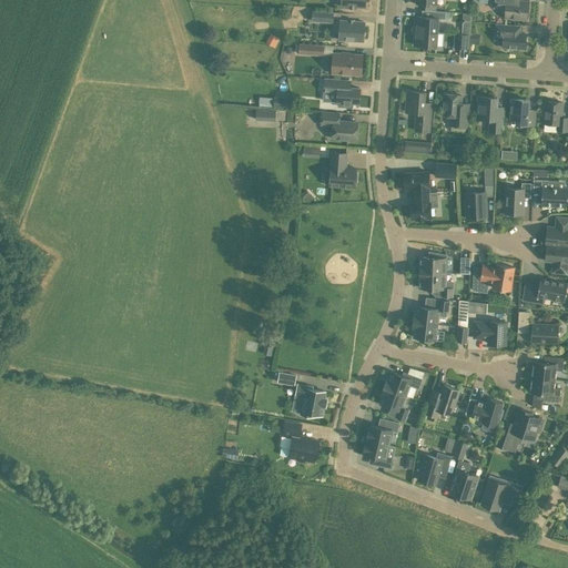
[(526,18),(528,0),(521,0),(492,0),(492,8),(505,9),(504,17),(526,18)]
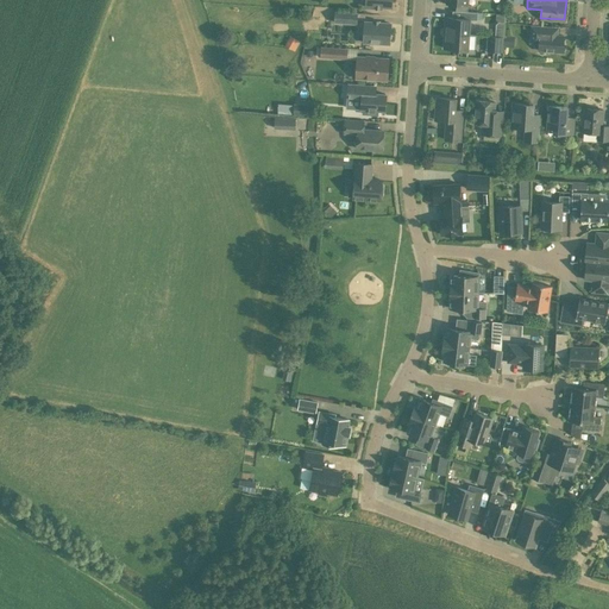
[(518,14),(514,10),(510,10),(507,13),(507,17),(510,20),(514,20),(518,18),(518,14)]
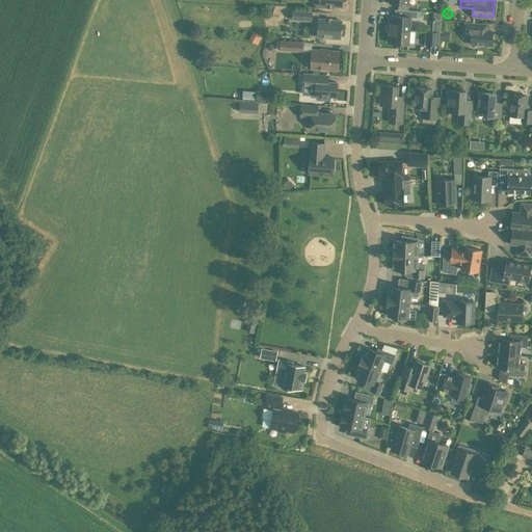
[(292,9),(291,20),(312,22),(313,11),(292,9)]
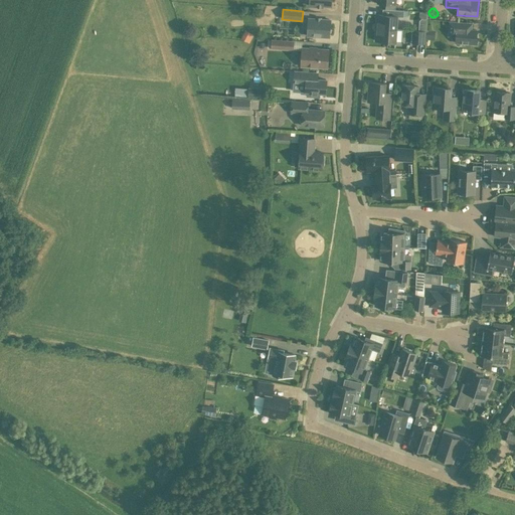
[(395,28),(396,16),(403,16),(403,15),(408,16),(408,10),(403,10),(391,9),(390,15),(376,14),(375,27),(395,28)]
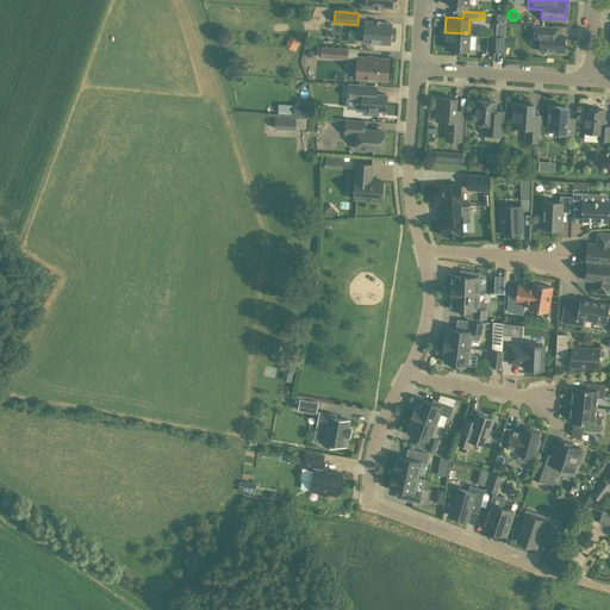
[(365,20),(363,41),(390,43),(390,39),(391,38),(392,36),(391,35),(390,32),(391,23),(365,20)]
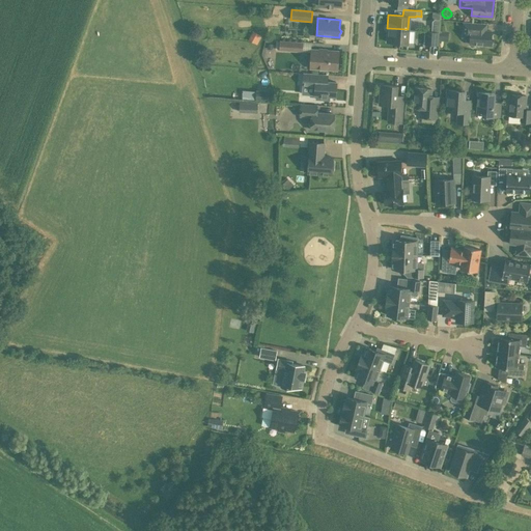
[(490,45),(492,31),(483,30),(483,24),(464,22),(463,37),(470,38),(469,43),(490,45)]
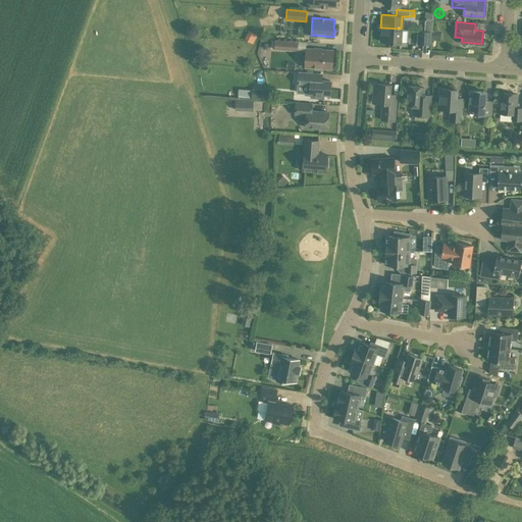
[(400,42),(401,29),(380,28),(380,40),(400,42)]
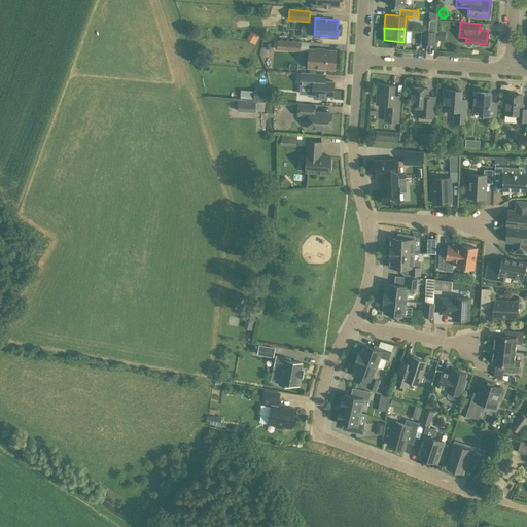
[(246,39),(255,44),(259,35),(251,31),(246,39)]
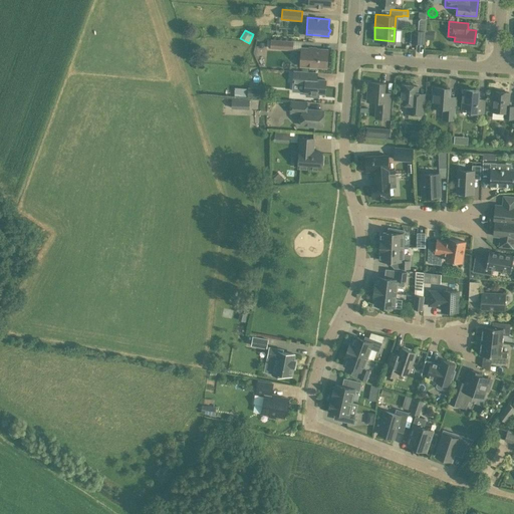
[(423,31),(418,31),(412,30),(411,43),(423,44),(423,31)]
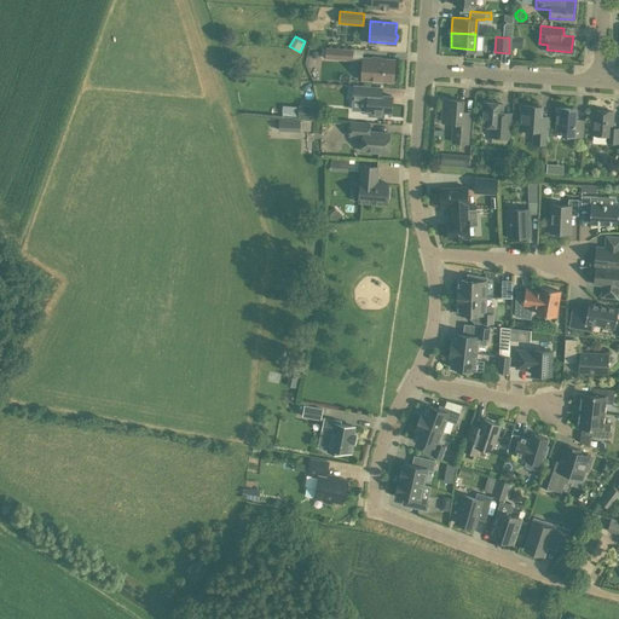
[(522,36),(513,36),(512,47),(522,48),(522,36)]
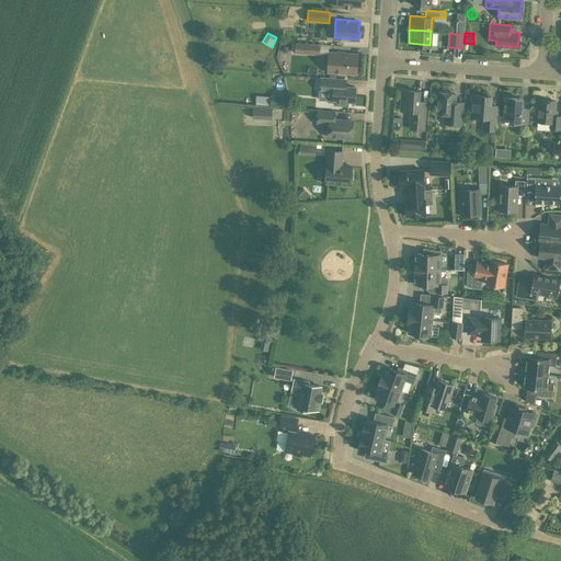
[(292,43),(290,52),(319,53),(319,44),(292,43)]
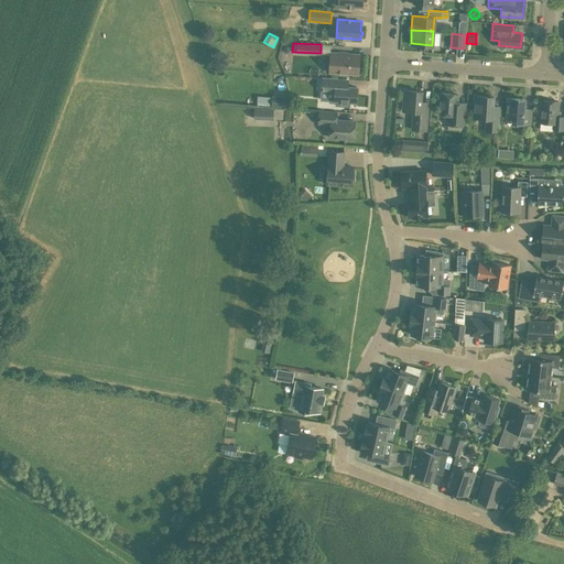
[(328,72),(357,73),(359,54),(331,52),(328,72)]
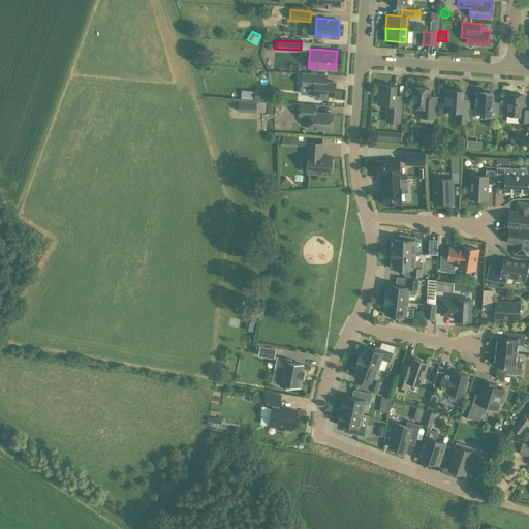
[(334,95),(335,81),(314,80),(315,73),(302,72),(301,87),(313,88),(313,93),(315,93),(314,97),(327,98),(328,94),(334,95)]
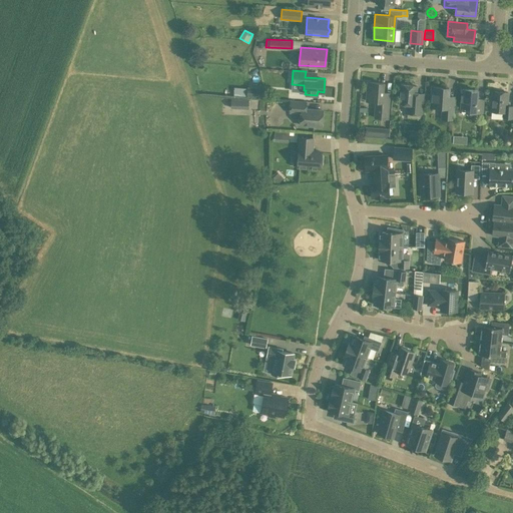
[(366,100),(375,100),(375,106),(374,116),(388,117),(389,92),(383,91),(383,82),(367,81),(366,100)]
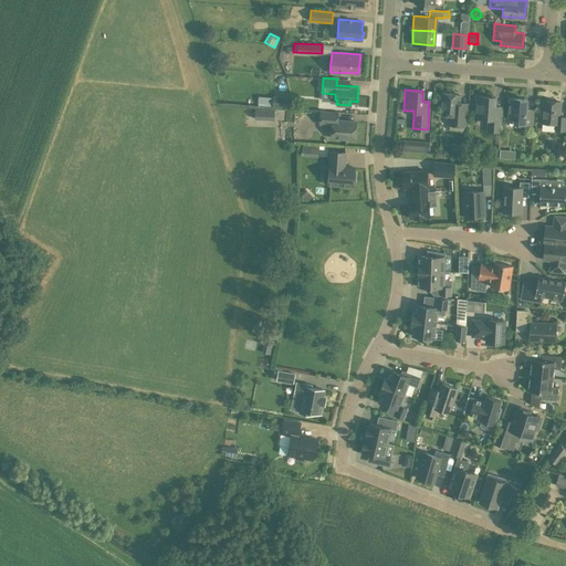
[(449,124),(464,125),(465,111),(458,111),(459,94),(442,93),(441,114),(450,114),(449,124)]
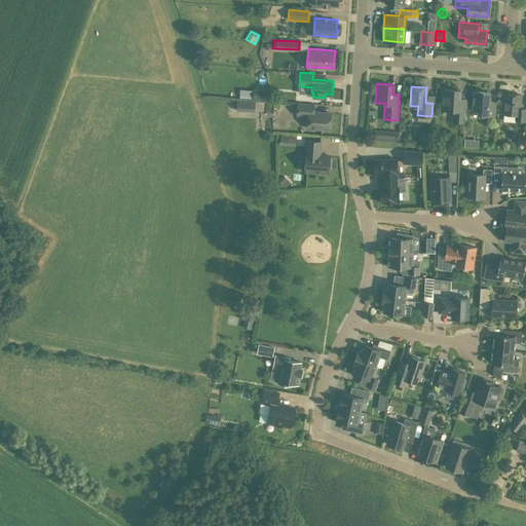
[(443,88),(442,109),(452,110),(452,122),(465,123),(466,99),(459,98),(460,89),(443,88)]
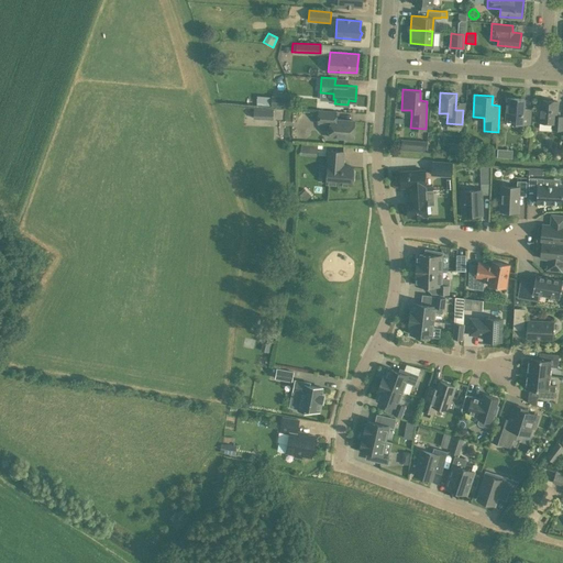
[(295,97),(272,96),(271,106),(294,108),(295,97)]
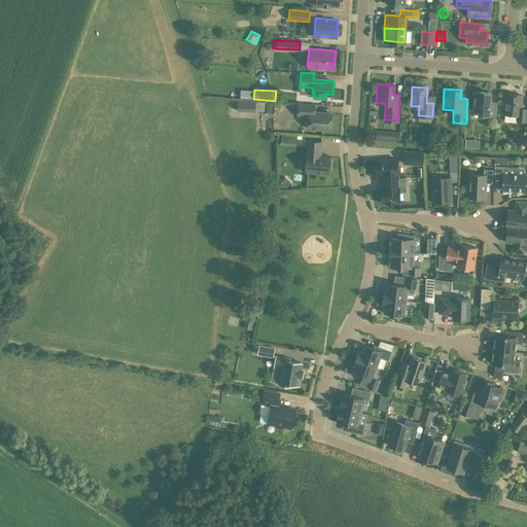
[(496,102),(489,101),(490,92),(475,92),(473,113),(495,115),(496,102)]
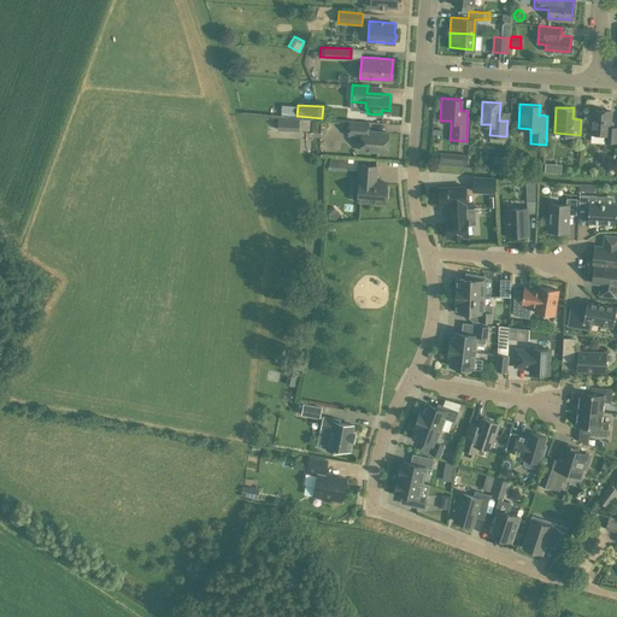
[(593,110),(591,134),(605,135),(604,142),(616,144),(616,141),(616,127),(610,127),(611,111),(593,110)]
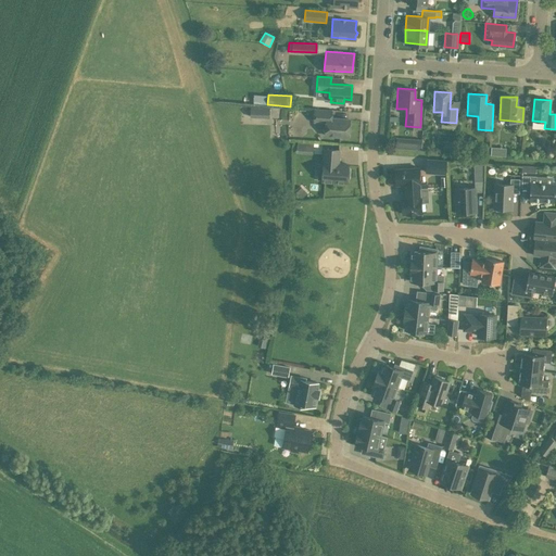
[(250,106),(250,117),(269,117),(270,106),(250,106)]
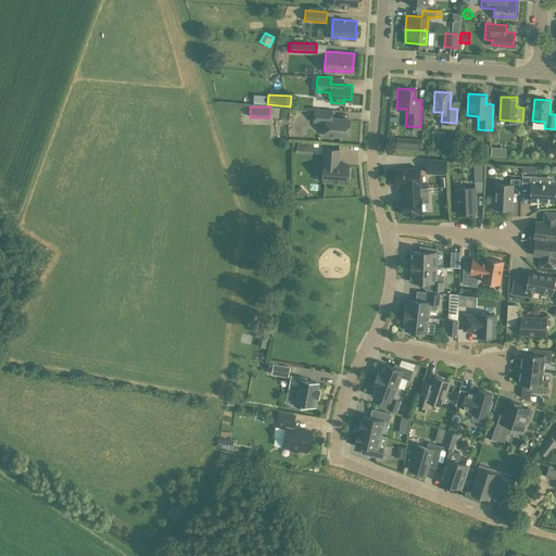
[(348,136),(349,118),(330,117),(331,110),(314,109),(313,121),(326,122),(325,134),(348,136)]
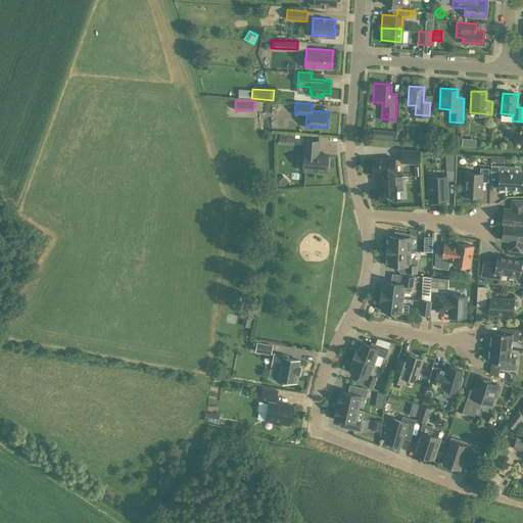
[(374,131),(374,139),(392,140),(393,132),(374,131)]
